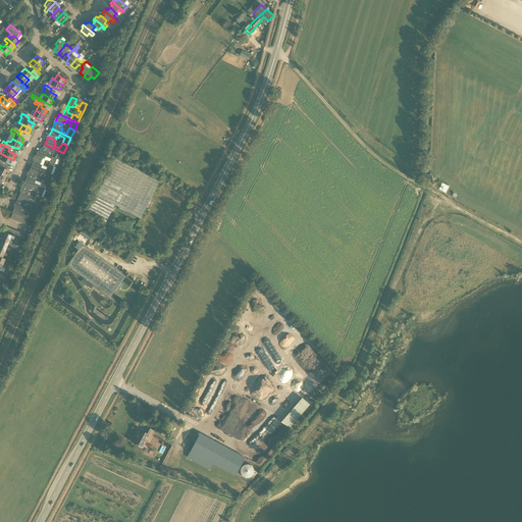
[(45,144),(41,152),(47,155),(49,151),(51,152),(52,150),(57,152),(55,158),(57,159),(60,160),(63,153),(45,144)]
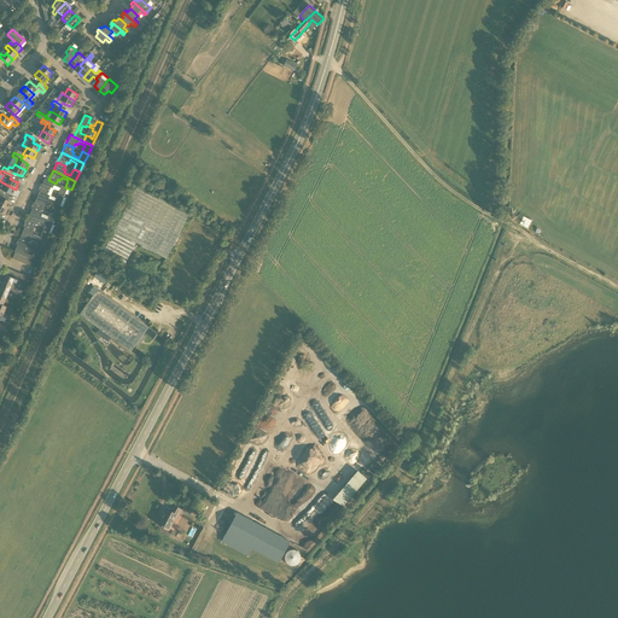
[(44,182),(41,188),(50,191),(51,187),(53,188),(54,186),(60,188),(58,194),(64,197),(66,198),(68,199),(69,196),(65,194),(65,193),(68,188),(65,187),(64,187),(56,184),(48,180),(45,179),(44,182)]
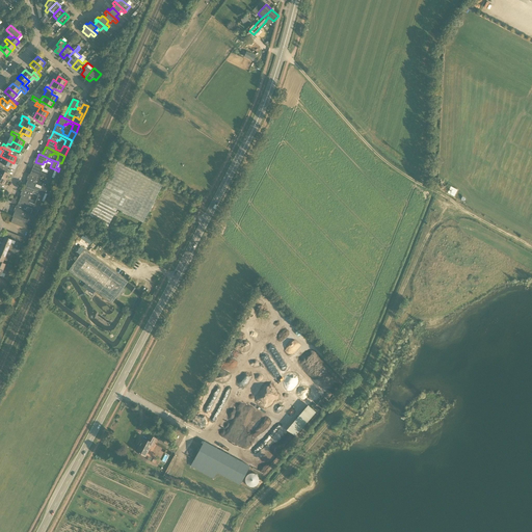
[(0,165),(2,167),(0,166),(1,163),(10,168),(14,163),(0,156),(0,165)]
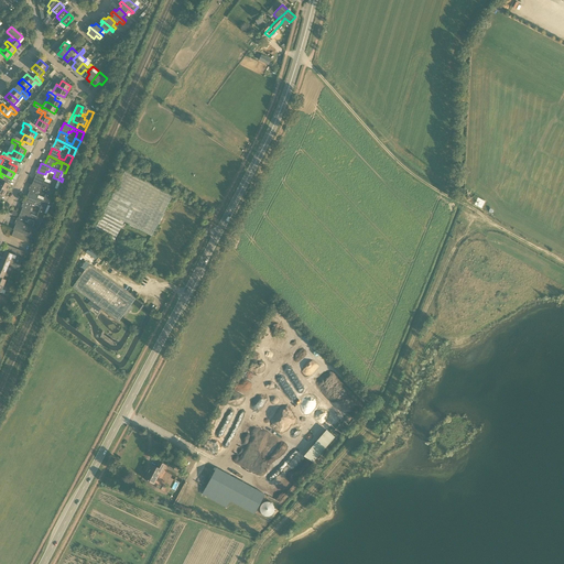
[(125,221),(151,236),(158,224),(159,224),(164,215),(163,214),(173,195),(126,171),(104,212),(94,229),(115,240),(125,221)]
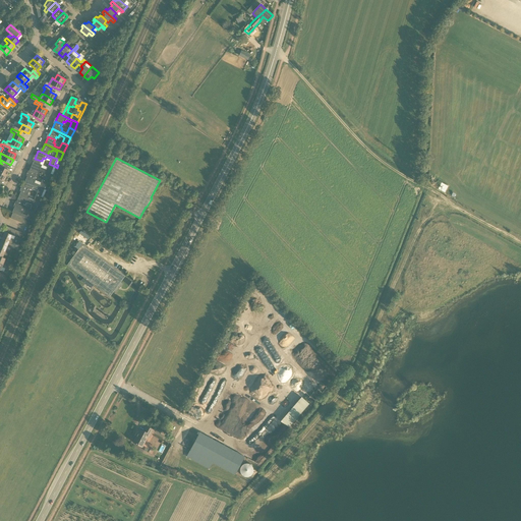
[(33,164),(32,166),(51,174),(51,172),(53,169),(55,170),(56,167),(54,166),(49,164),(47,169),(47,170),(41,168),(42,166),(42,165),(40,164),(42,161),(35,159),(34,161),(33,164)]
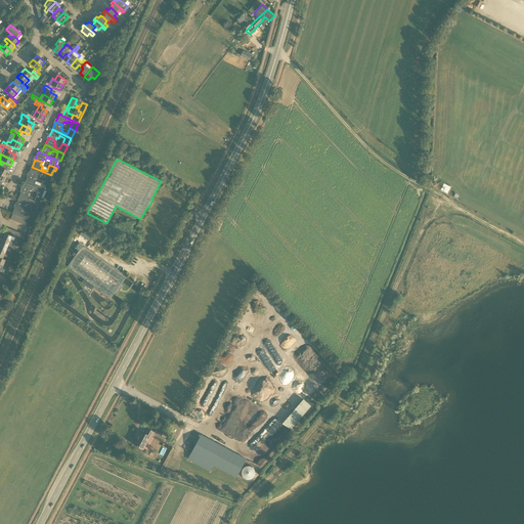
[(0,163),(0,173),(6,177),(9,172),(1,167),(2,165),(0,163)]
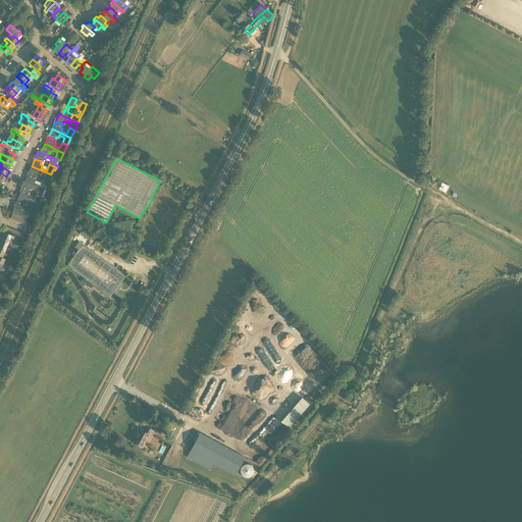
[(33,175),(35,177),(37,174),(38,174),(39,172),(45,174),(43,180),(48,183),(51,174),(32,166),(30,171),(34,173),(33,175)]
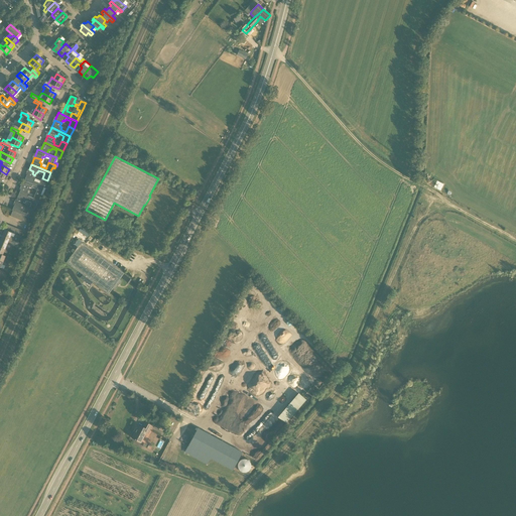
[(34,175),(32,173),(31,176),(27,175),(25,179),(43,187),(47,180),(42,178),(39,183),(34,181),(35,178),(33,177),(34,175)]
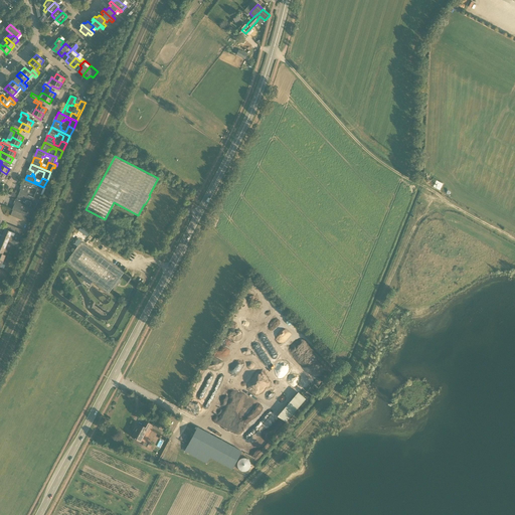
[(23,182),(23,184),(27,186),(26,189),(28,190),(29,187),(31,187),(32,186),(32,185),(38,187),(35,193),(40,195),(42,195),(43,193),(41,192),(43,187),(25,179),(24,182),(23,182)]
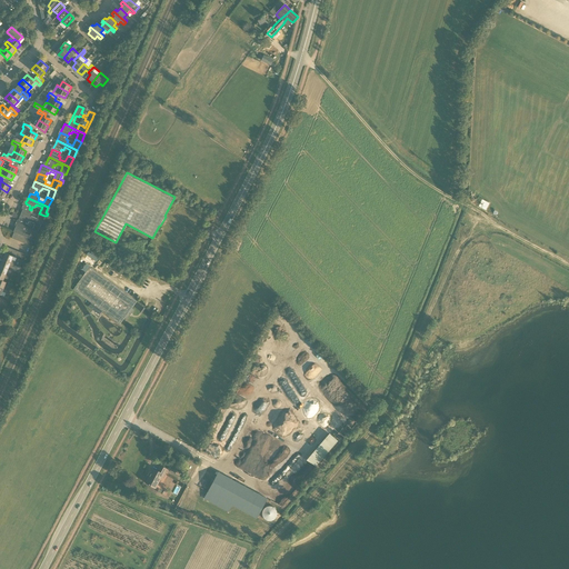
[(22,210),(21,212),(20,215),(41,223),(45,216),(39,213),(37,219),(31,217),(32,213),(30,213),(31,210),(29,209),(27,211),(22,210)]
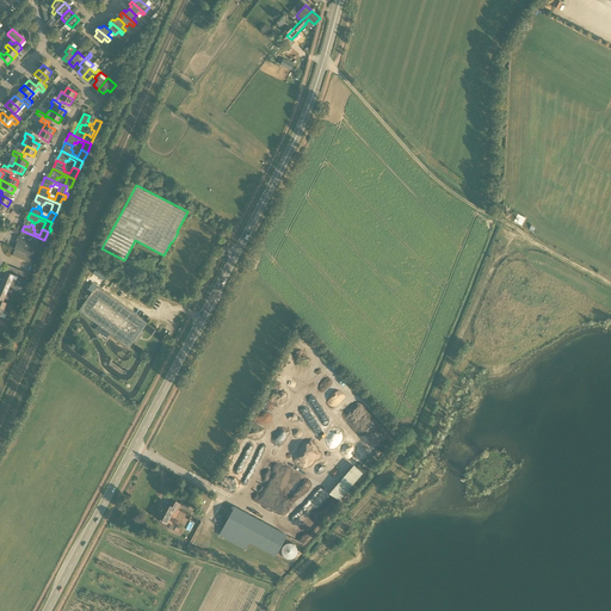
[(19,236),(18,240),(23,242),(26,244),(28,240),(30,241),(31,238),(37,240),(35,247),(41,250),(43,245),(44,240),(22,230),(20,234),(19,236)]
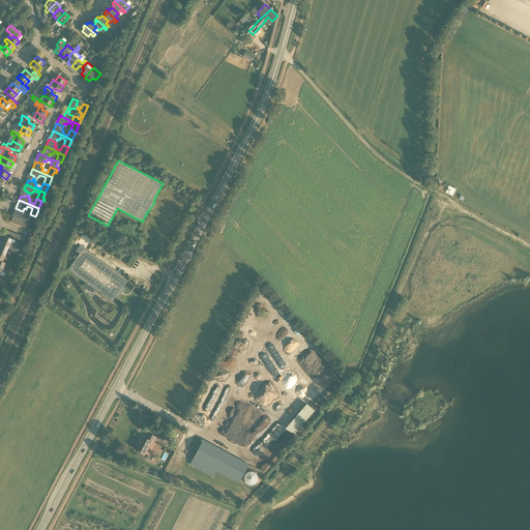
[(12,215),(12,216),(13,216),(16,217),(19,218),(22,219),(25,222),(28,223),(30,224),(32,224),(33,222),(35,217),(35,216),(30,214),(29,216),(29,218),(28,219),(25,218),(23,217),(23,216),(23,215),(24,214),(22,214),(23,211),(20,210),(16,208),(15,211),(13,213),(13,214),(12,215)]
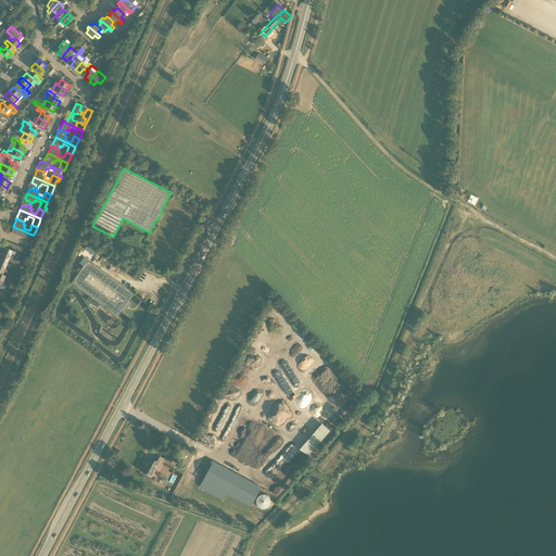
[(86,248),(83,244),(75,254),(79,256),(86,248)]
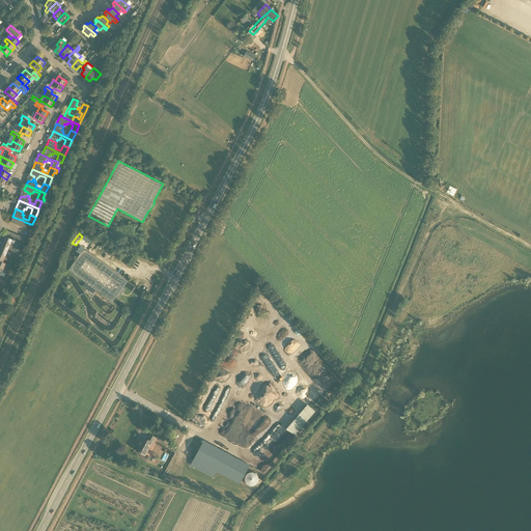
[(16,241),(14,240),(10,239),(8,238),(5,236),(2,243),(14,247),(14,246),(16,241)]
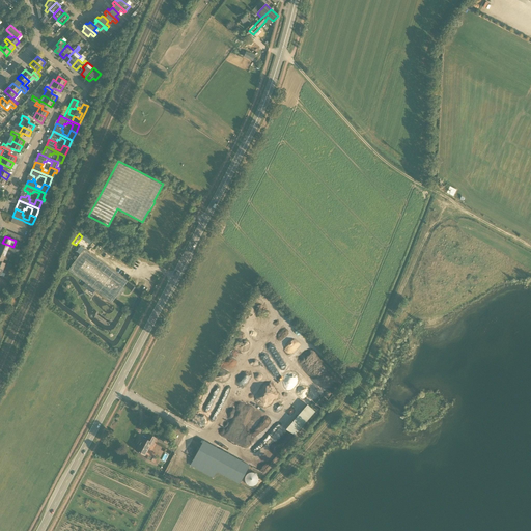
[(0,248),(7,251),(8,248),(12,249),(14,247),(2,243),(0,248)]
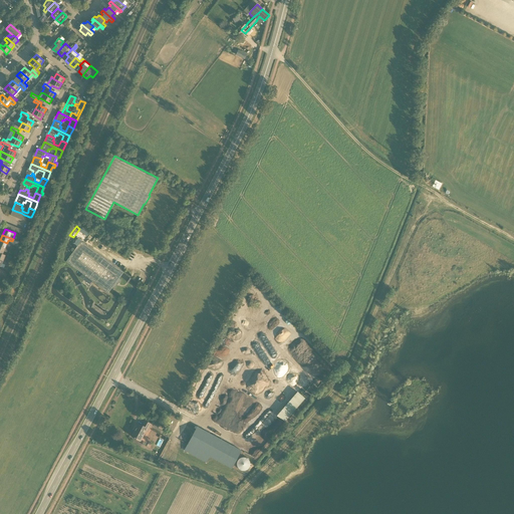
[(0,240),(0,246),(8,250),(9,247),(6,246),(7,243),(0,240)]
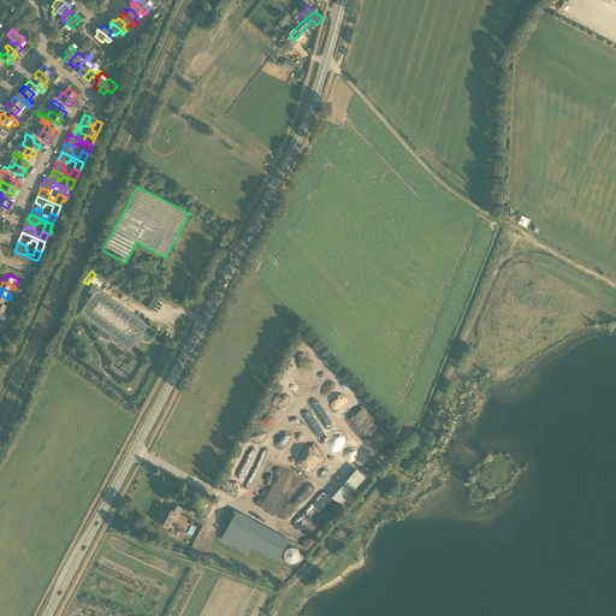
[(148,326),(98,289),(80,314),(130,351),(135,344),(137,345),(146,336),(143,333),(148,326)]
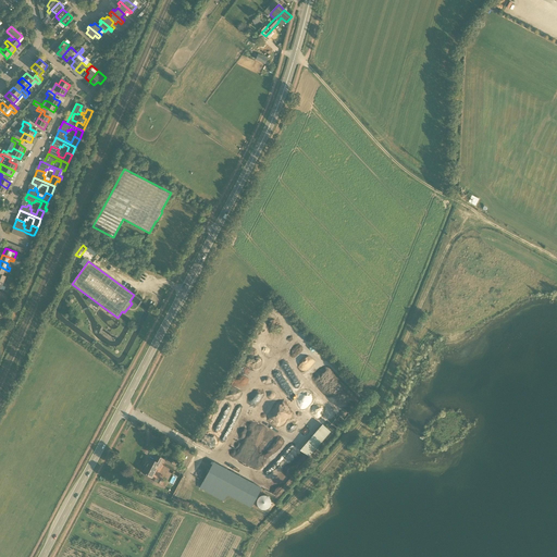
[(0,274),(3,275),(4,272),(8,274),(9,271),(0,267),(0,274)]
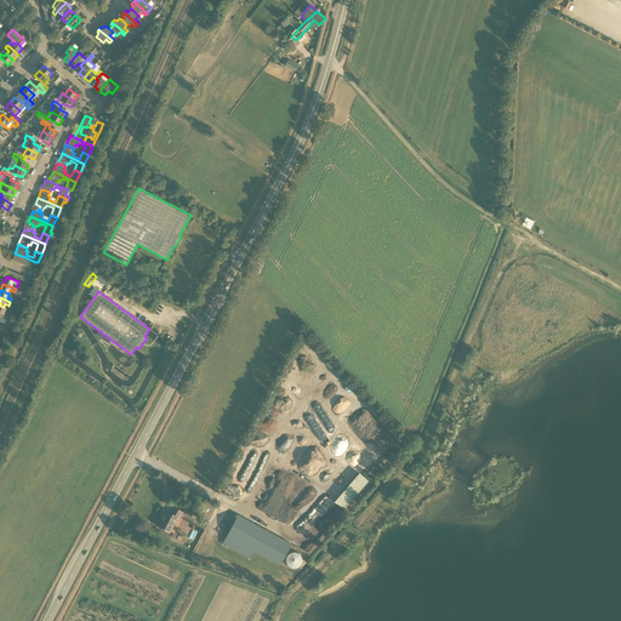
[(0,313),(7,317),(10,317),(11,314),(9,314),(5,312),(6,308),(4,307),(0,306),(0,313)]
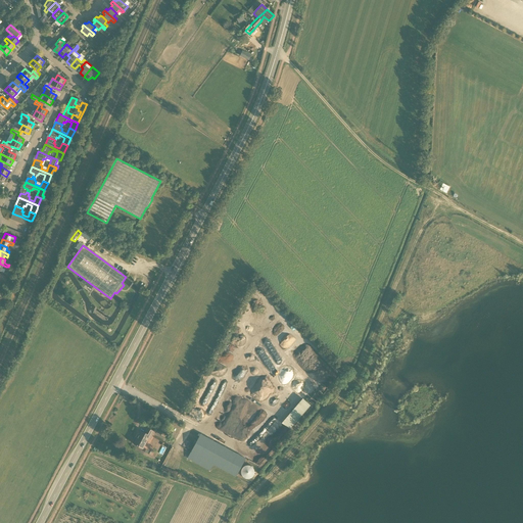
[(290,429),(311,405),(302,398),(282,422),(290,429)]
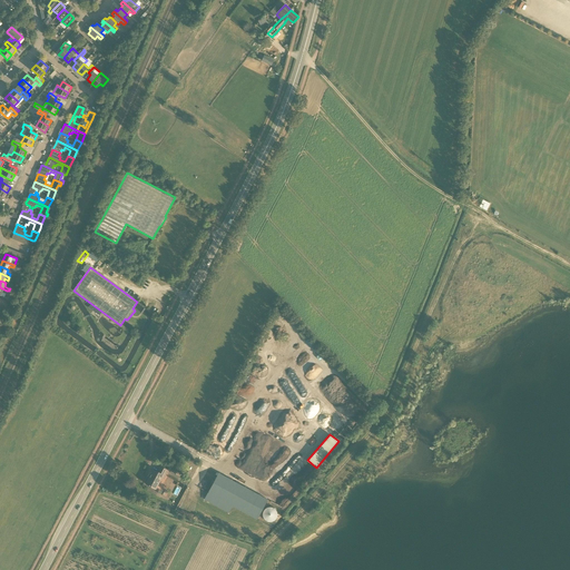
[(164,479),(168,471),(160,467),(158,472),(154,470),(146,484),(156,489),(158,484),(157,484),(160,477),(164,479)]
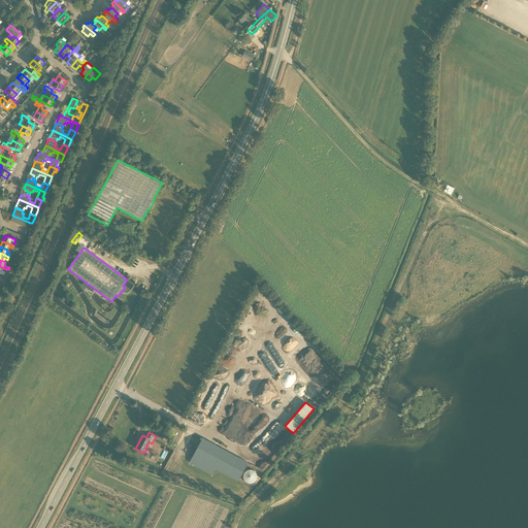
[(248,463),(202,438),(189,463),(194,465),(211,475),(216,469),(238,481),(248,463)]
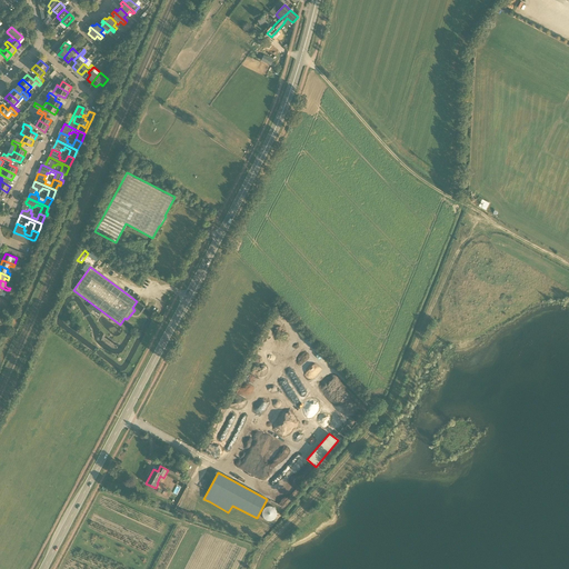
[(262,512),(262,513),(262,515),(262,516),(262,517),(263,517),(263,518),(263,519),(265,519),(266,520),(267,520),(268,521),(269,521),(270,521),(271,521),(272,520),(273,520),(275,519),(276,519),(276,518),(277,517),(277,516),(277,515),(277,513),(277,512),(277,511),(277,510),(276,510),(276,509),(275,508),(273,507),(272,507),(271,506),(270,506),(269,506),(268,506),(267,507),(266,507),(265,508),(263,509),(262,510),(262,511),(262,512)]
